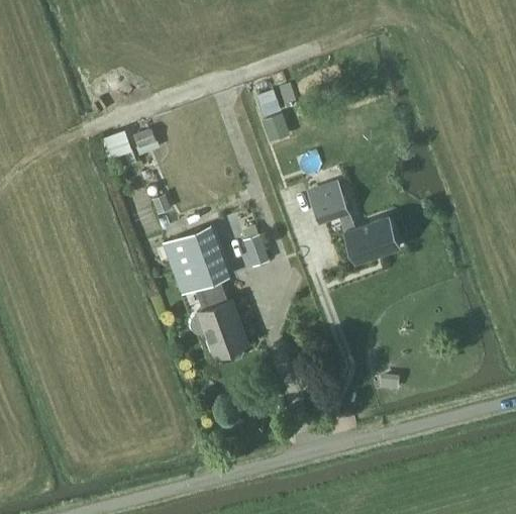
[(261,105),(260,106),(265,118),(281,112),(276,100),(261,105)]
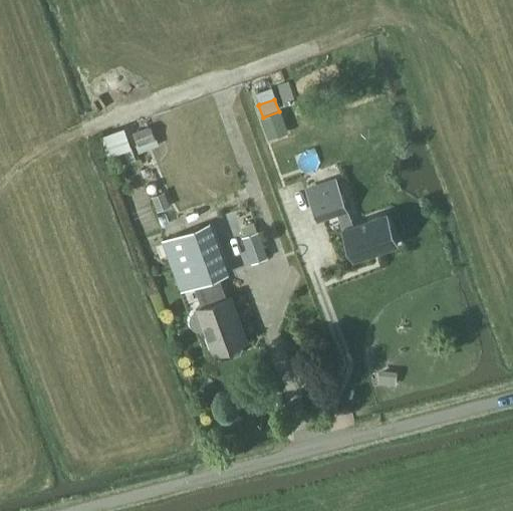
[(281,113),(260,120),(268,142),(288,135),(281,113)]
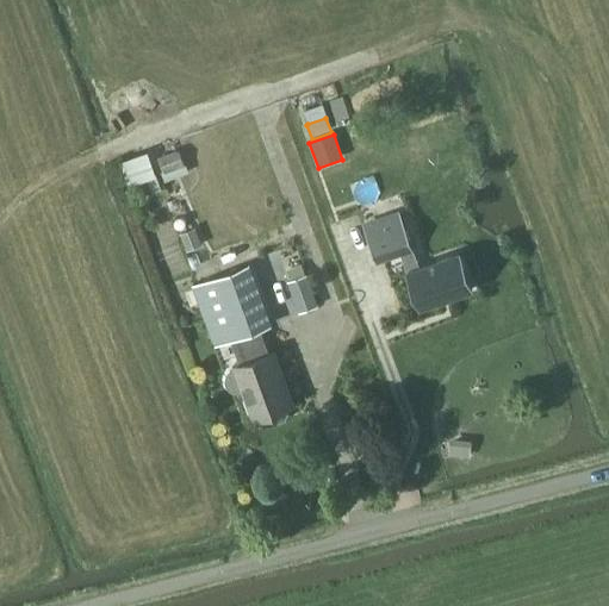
[(178,151),(157,160),(163,174),(163,176),(184,168),(178,151)]
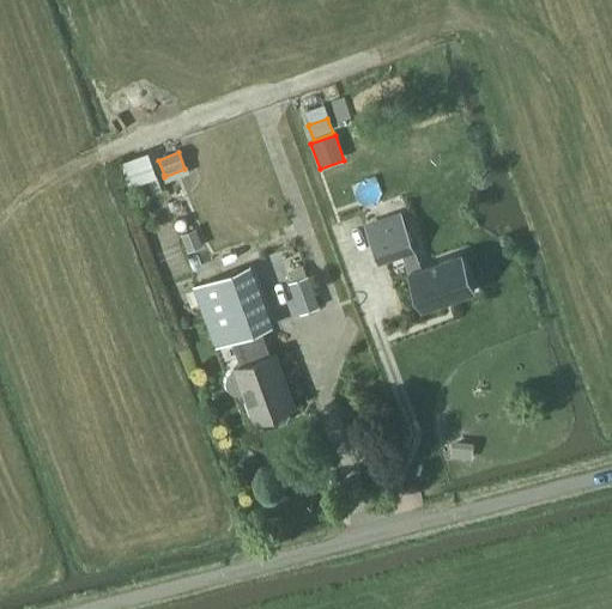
[(195,231),(180,237),(187,254),(203,248),(195,231)]
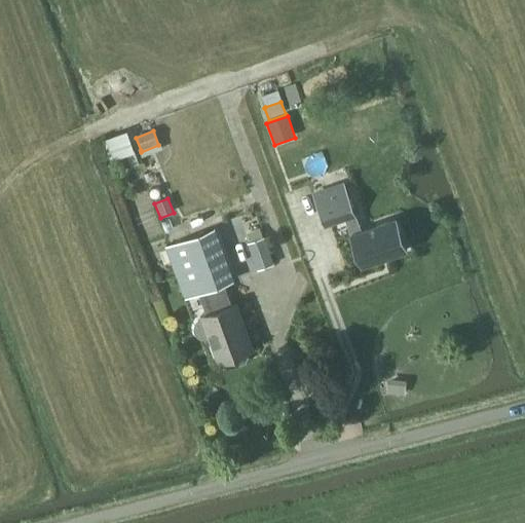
[(349,198),(317,210),(324,228),(355,217),(349,198)]
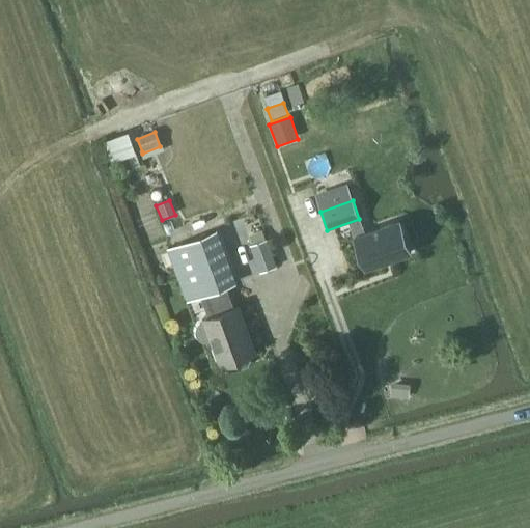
[(398,222),(354,238),(365,271),(411,254),(398,222)]
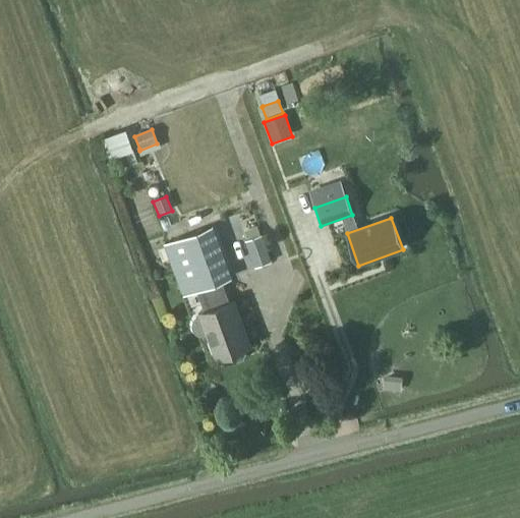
[(213,227),(165,244),(183,296),(195,292),(221,283),(231,279),(213,227)]
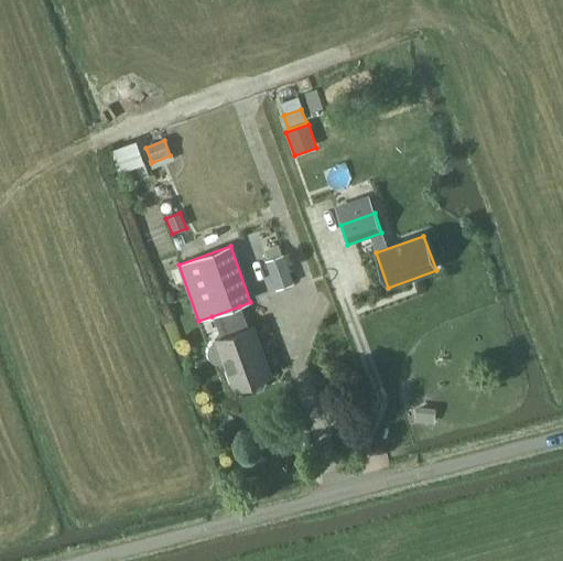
[(267,262),(264,262),(274,291),(293,284),(283,257),(281,257),(267,262)]
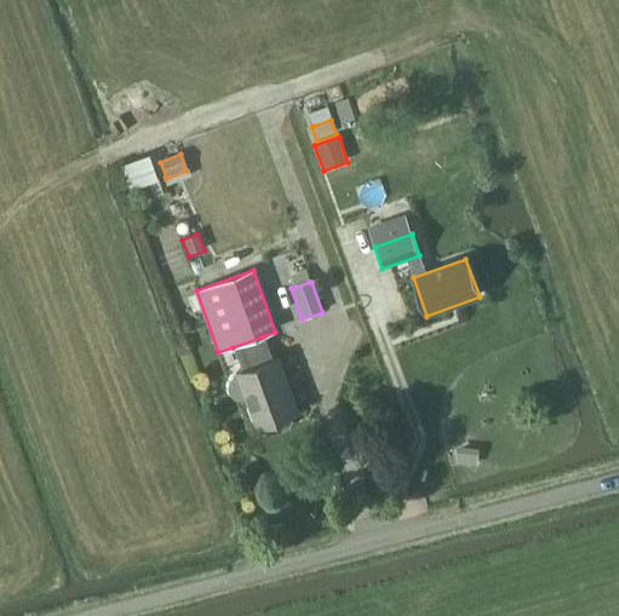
[(231,383),(229,387),(230,390),(231,392),(235,396),(241,398),(246,396),(257,427),(258,426),(270,432),(287,426),(293,414),(296,413),(275,357),(271,360),(263,337),(233,347),(241,370),(236,372),(239,375),(234,378),(231,383)]
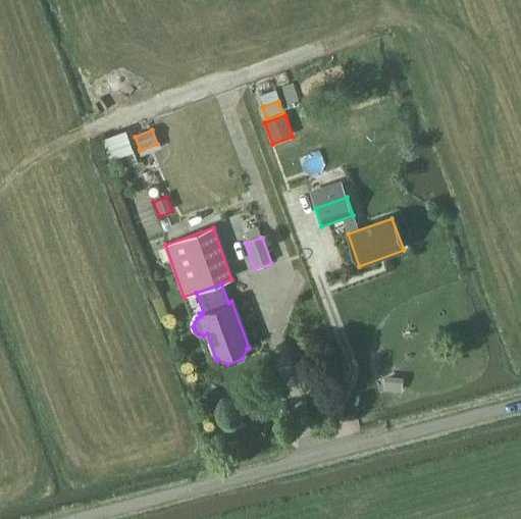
[(384,381),(383,393),(401,394),(402,382),(384,381)]
